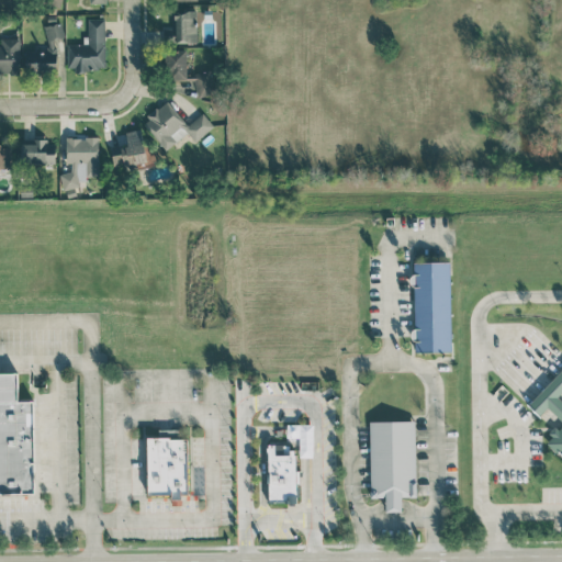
[(197,10),(172,9),(171,26),(164,26),(163,42),(195,43),(197,10)]
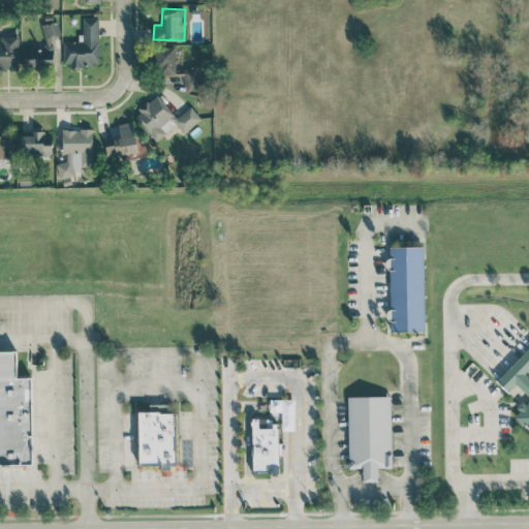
[(81,17),(82,40),(63,41),(64,65),(99,65),(98,17),(81,17)]
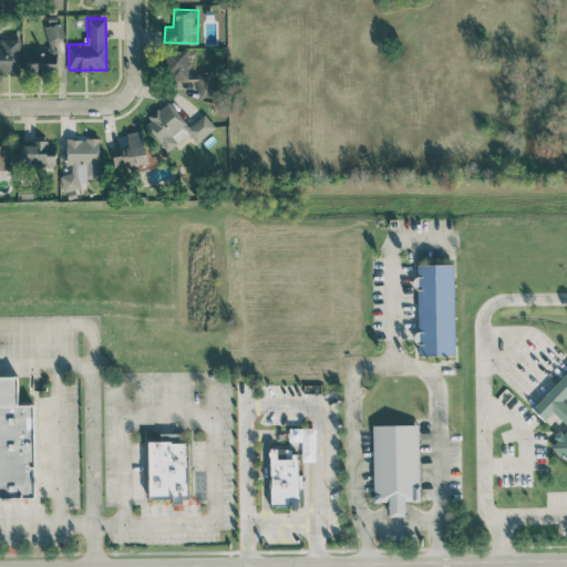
[(23,52),(27,74),(59,70),(54,38),(64,37),(62,22),(44,24),(48,49),(23,52)]
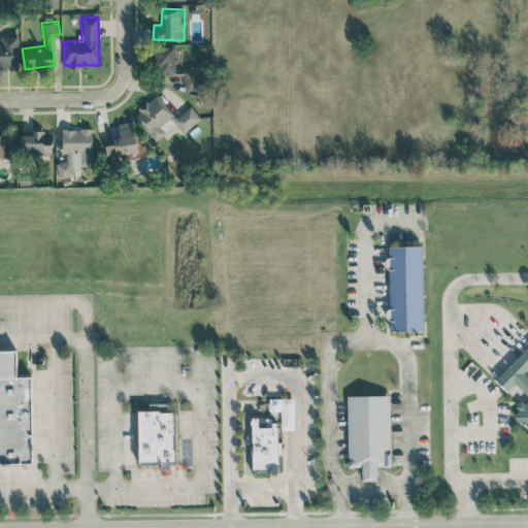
[(0,68),(19,69),(19,35),(0,35),(0,42),(0,68)]
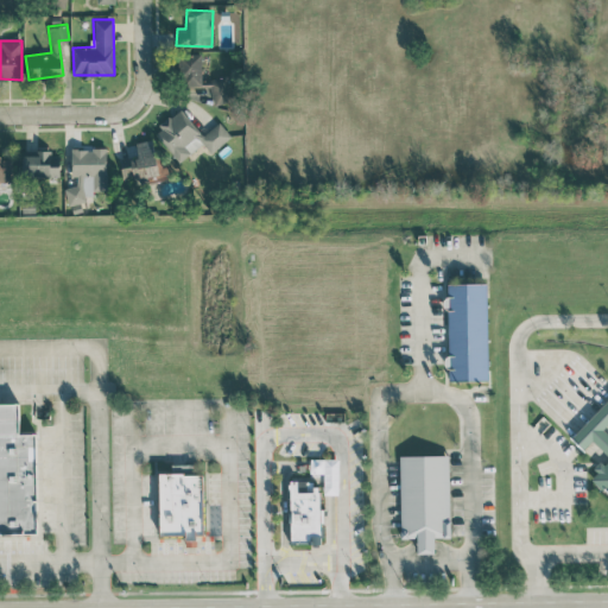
[(232,77),(203,77),(202,54),(181,55),(182,87),(213,87),(213,103),(233,103),(232,77)]
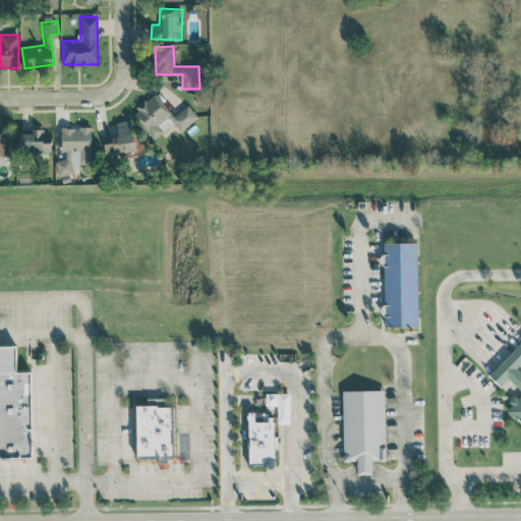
[(174,123),(180,131),(198,117),(188,104),(173,116),(156,94),(132,111),(153,138),(174,123)]
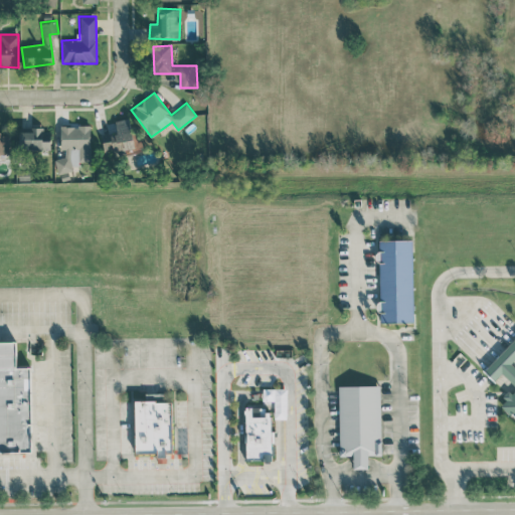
[(101,136),(105,156),(144,149),(141,132),(132,134),(129,118),(115,120),(117,132),(101,136)]
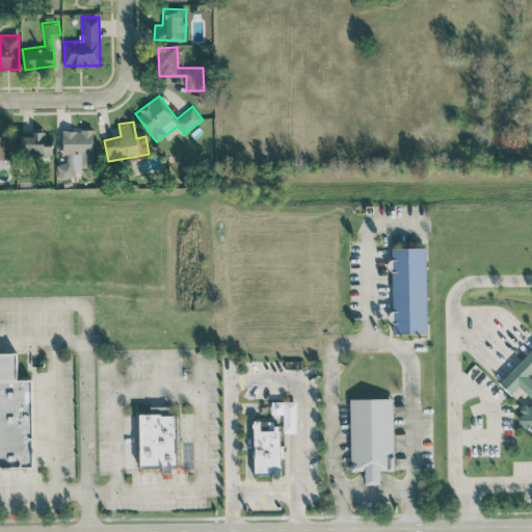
[(92,129),(63,129),(63,163),(58,163),(58,178),(76,178),(76,167),(94,167),(92,129)]
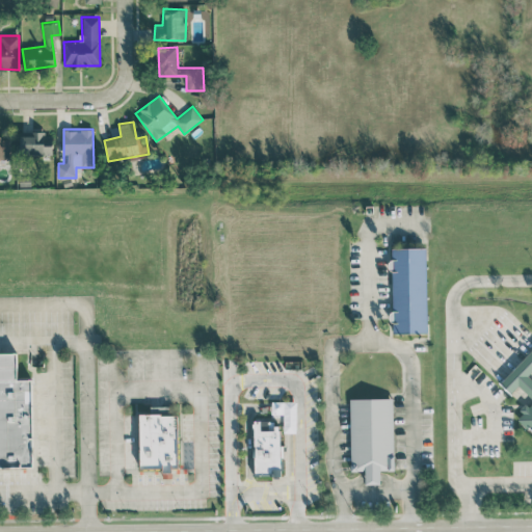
[(20,135),(21,157),(52,156),(52,133),(34,133),(34,135),(20,135)]
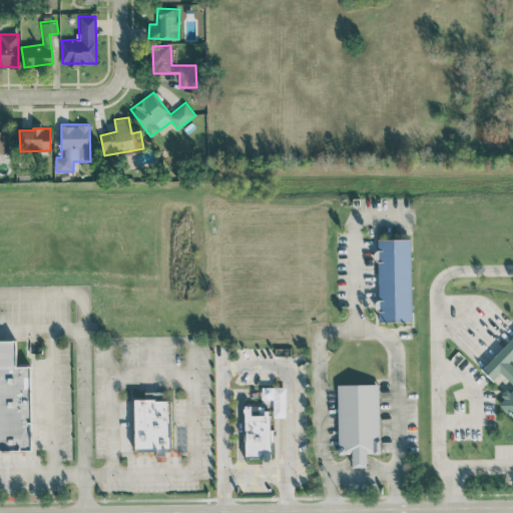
[(0,153),(10,153),(10,132),(0,131),(0,153)]
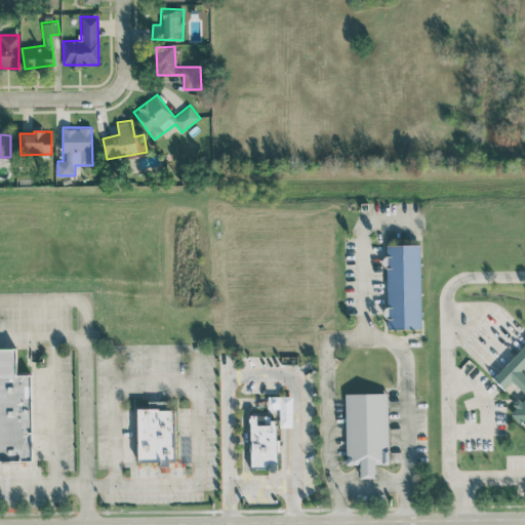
[(420,244),(386,245),(387,316),(388,316),(388,329),(421,328),(420,244)]
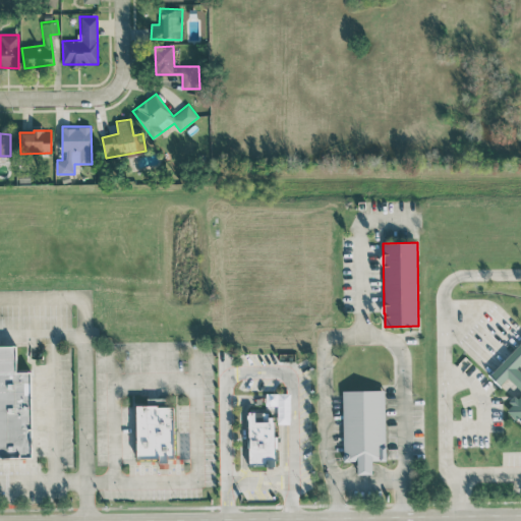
[(520,371),(517,367),(520,362),(520,341),(489,375),(500,386),(508,378),(520,390),(520,391),(511,402),(512,404),(507,409),(520,422),(520,371)]
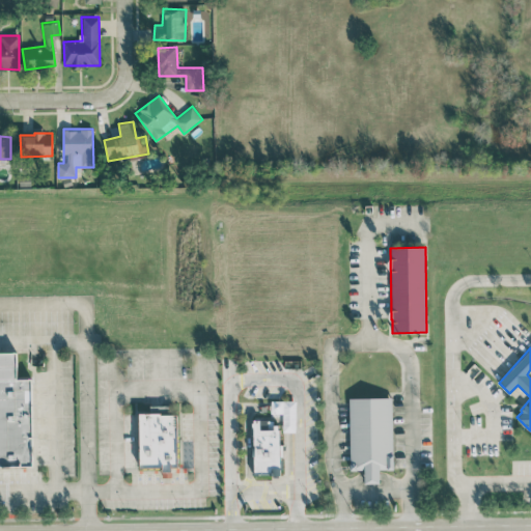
[(0,466),(32,466),(32,436),(31,379),(17,379),(17,352),(0,352),(0,466)]
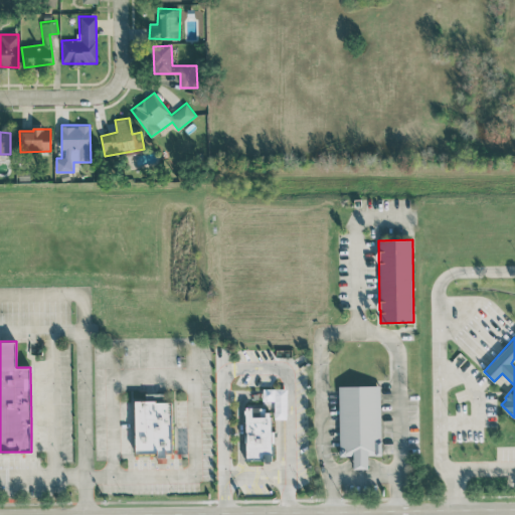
[(380,456),(379,385),(338,386),(339,456),(353,456),(353,468),(368,468),(367,456),(380,456)]
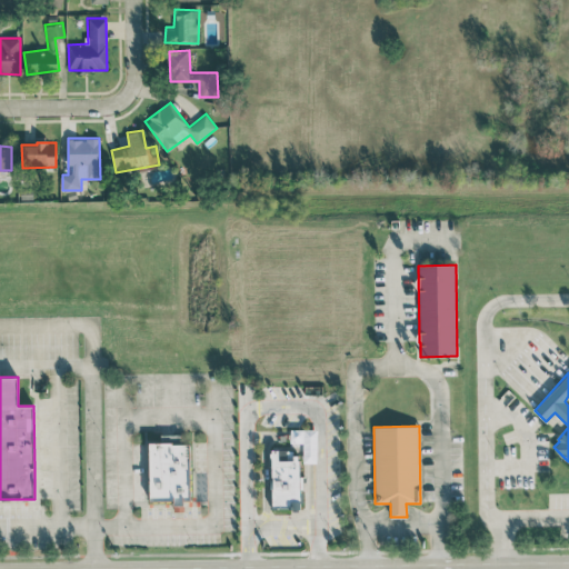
[(149,501),(173,501),(173,507),(183,507),(183,500),(190,500),(190,442),(149,442),(149,501)]
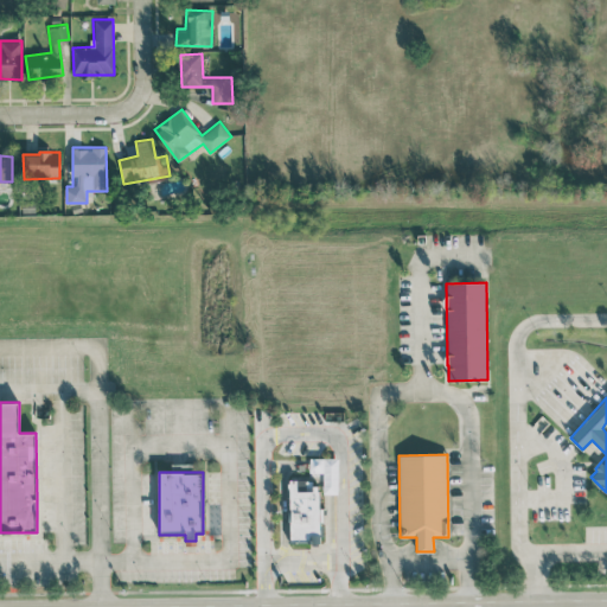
[(291,543),(320,543),(319,480),(289,481),(291,543)]
